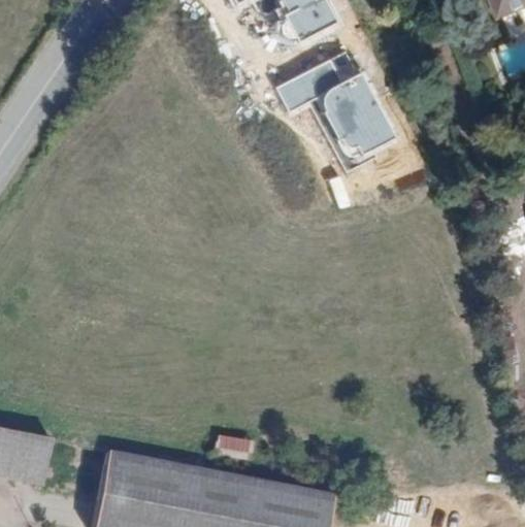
[(232,0),(239,13),(256,6),(282,52),(338,25),(326,0),(232,0)]
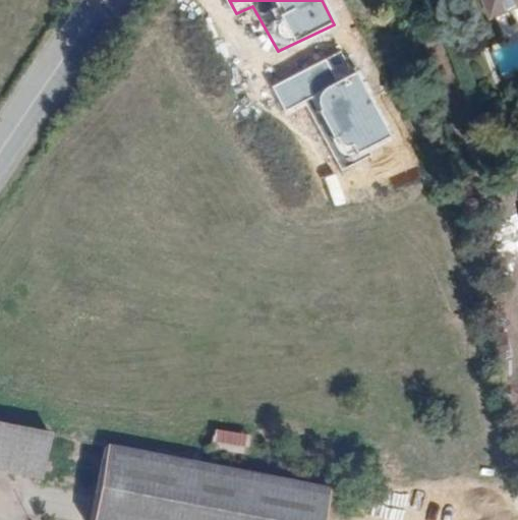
[(487,0),(495,15),(517,5),(517,0),(487,0)]
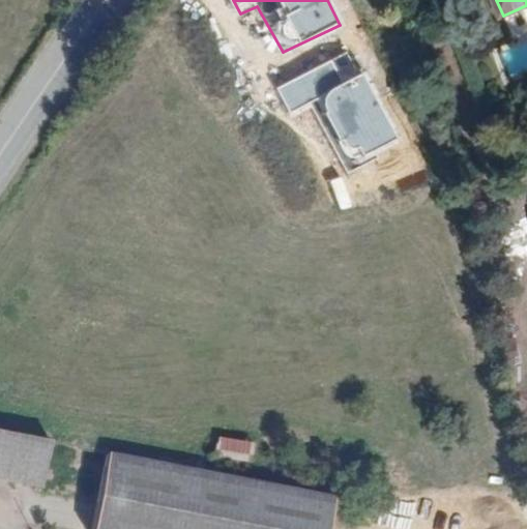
[(346,52),(279,86),(293,114),(317,101),(350,166),(399,141),(363,74),(359,77),(346,52)]
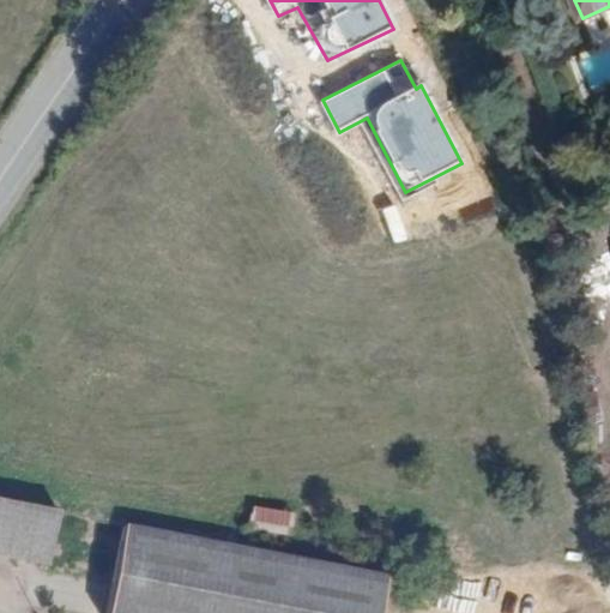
[(64,512),(0,499),(0,559),(52,570),(64,512)]
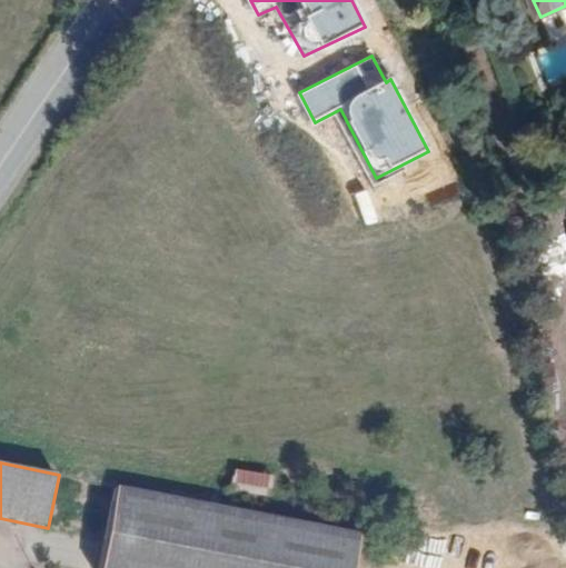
[(232,468),(230,490),(268,495),(270,472),(232,468)]
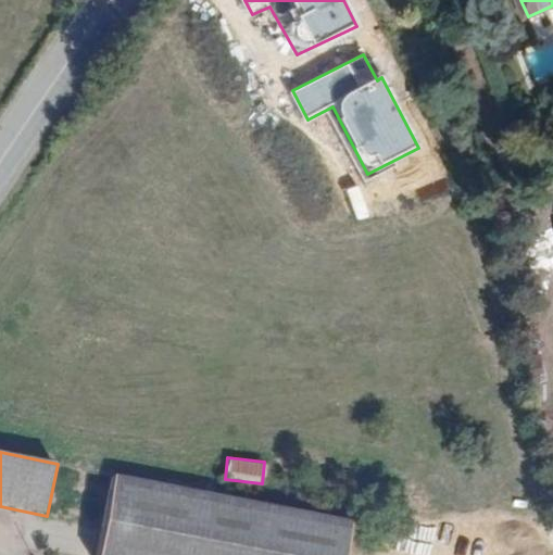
[(347,554),(354,519),(112,471),(98,543),(95,554),(347,554)]
